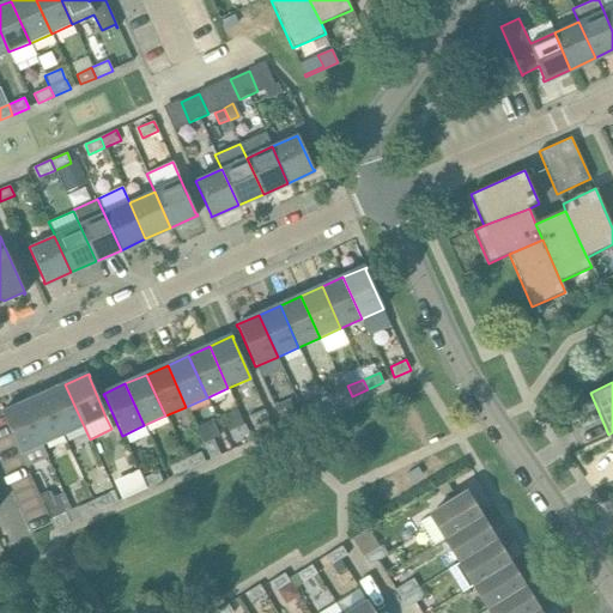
[(44,394),(64,435),(84,426),(65,384),(44,394)]
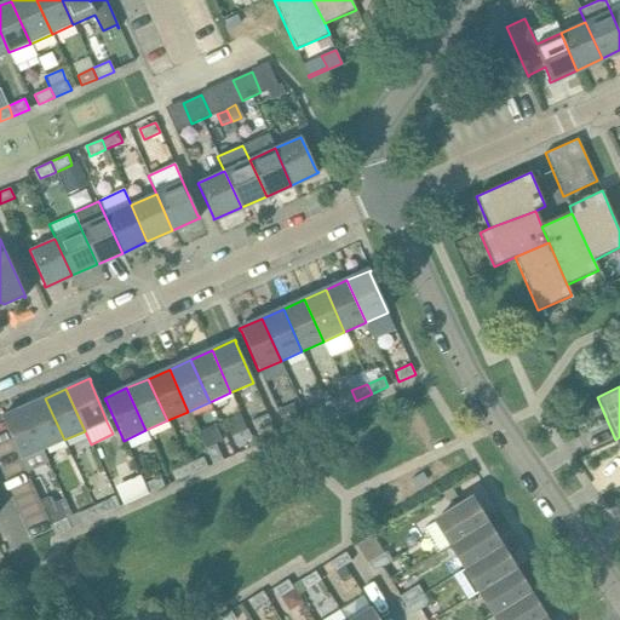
[(340,395),(325,402),(329,413),(345,405),(340,395)]
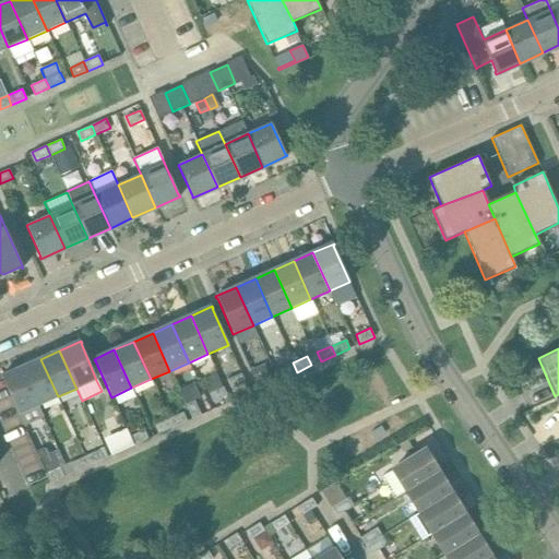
[(21,368),(38,405),(58,396),(40,359),(21,368)]
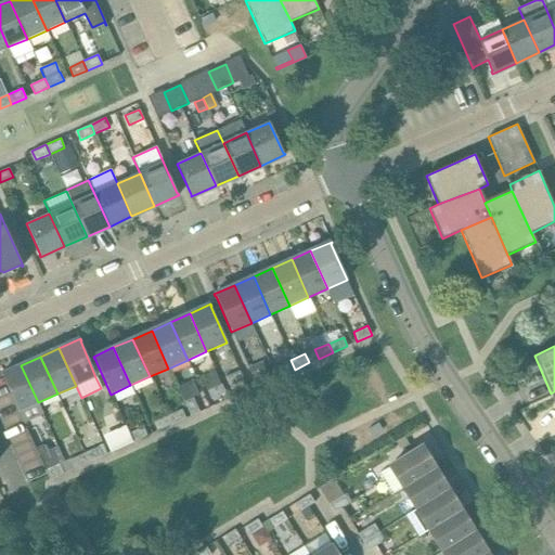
[(281,375),(295,370),(291,360),(276,366),(281,375)]
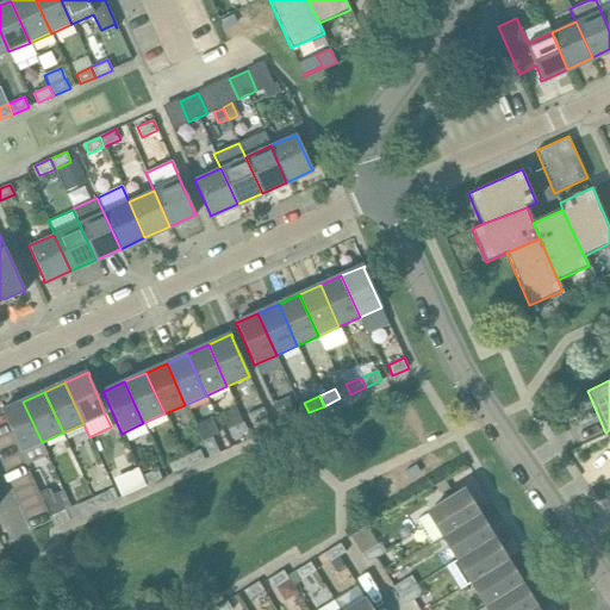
[(288,398),(273,404),(278,415),(281,424),(298,418),(293,408),(288,398)]
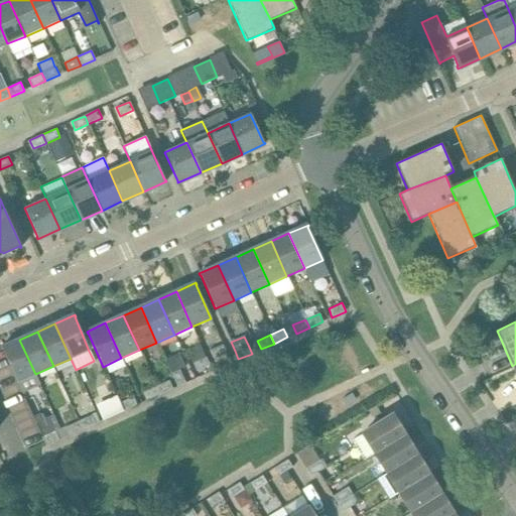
[(19,340),(1,348),(1,350),(2,349),(22,393),(40,385),(35,374),(19,340)]
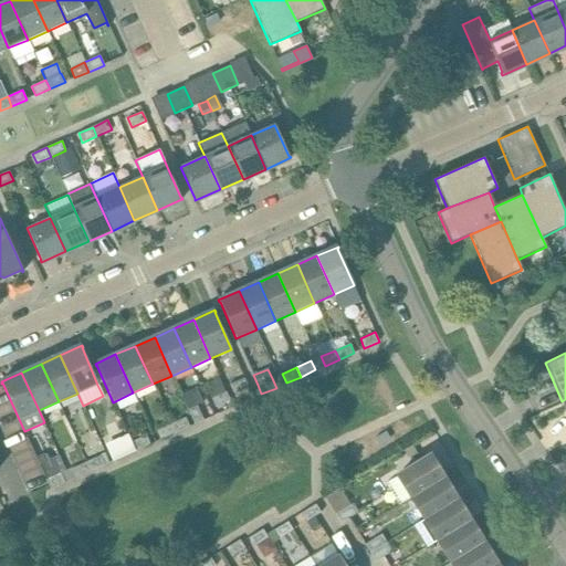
[(249,387),(244,378),(229,385),(233,394),(249,387)]
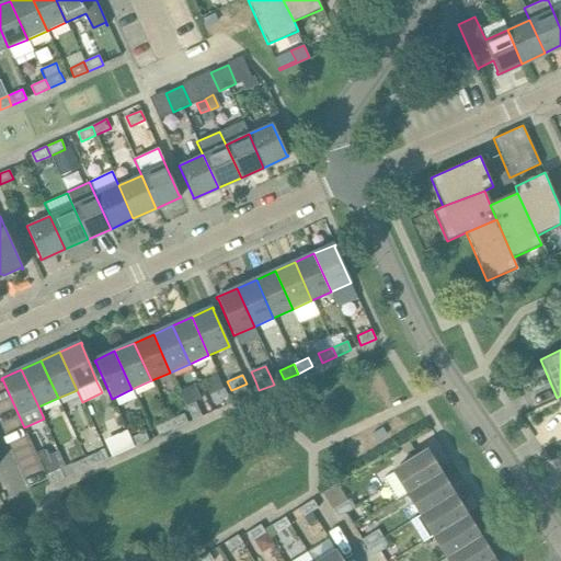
[(213,404),(228,398),(224,388),(209,395),(213,404)]
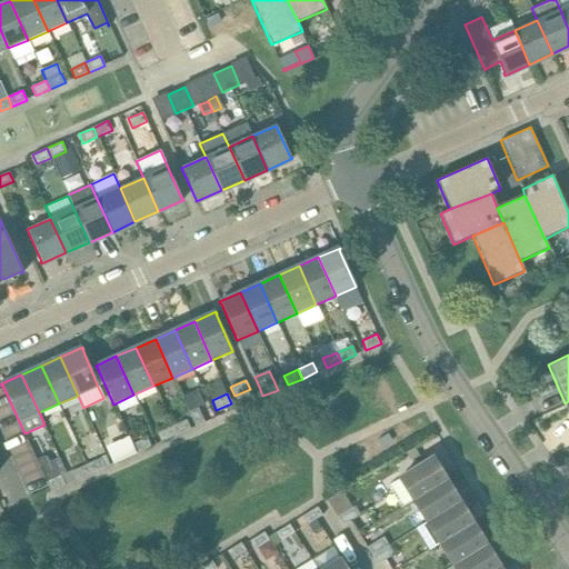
[(198,408),(188,411),(195,427),(205,422),(198,408)]
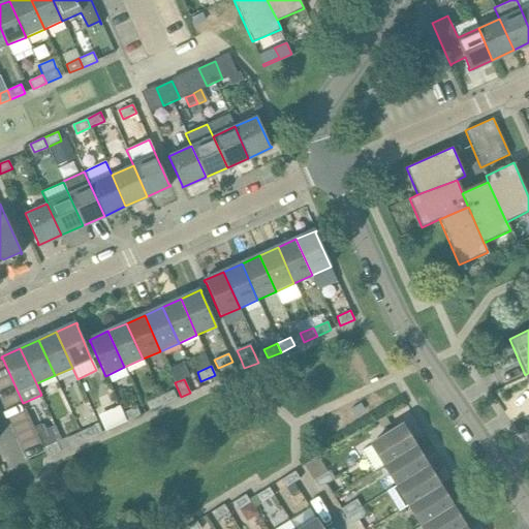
[(174,390),(159,396),(163,405),(177,399),(174,390)]
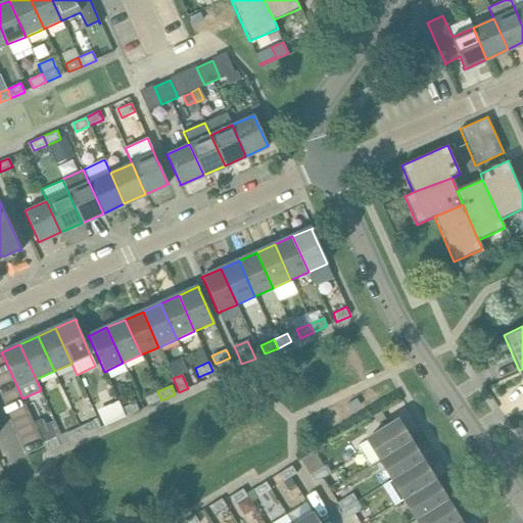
[(157,391),(144,397),(148,407),(161,400),(157,391)]
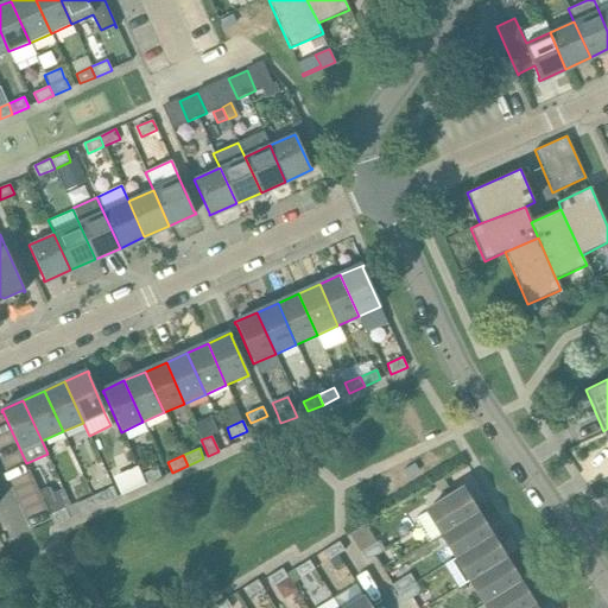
[(132,479),(116,485),(121,495),(145,485),(141,474),(138,467),(128,470),(132,479)]
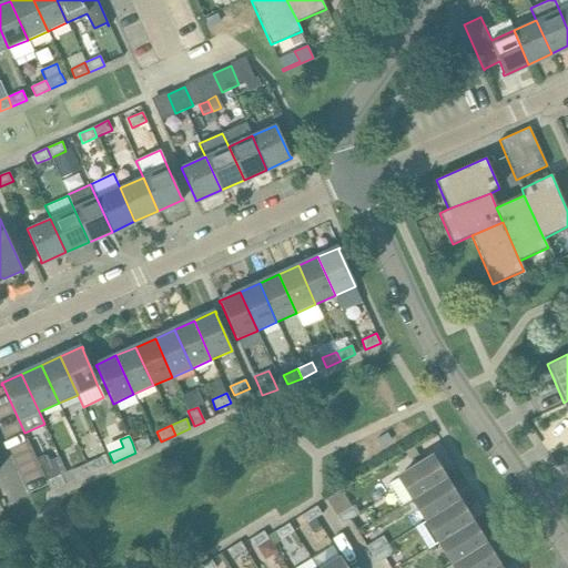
[(135,453),(151,446),(146,436),(132,443),(135,453)]
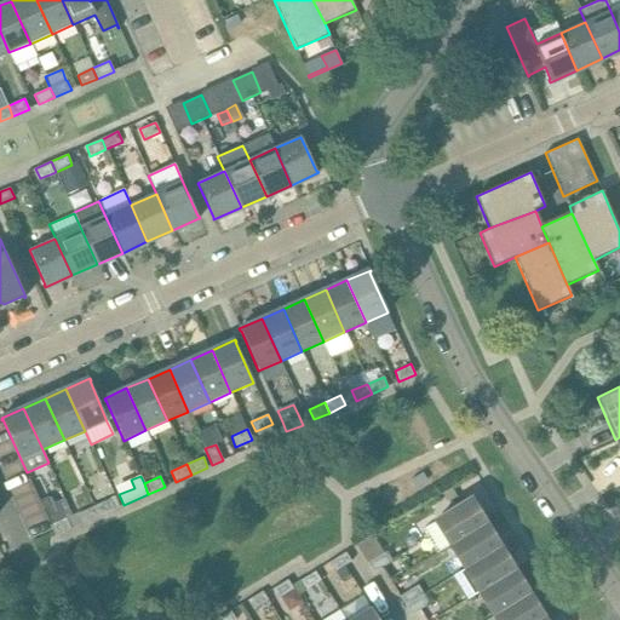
[(110,499),(93,506),(98,516),(114,509),(110,499)]
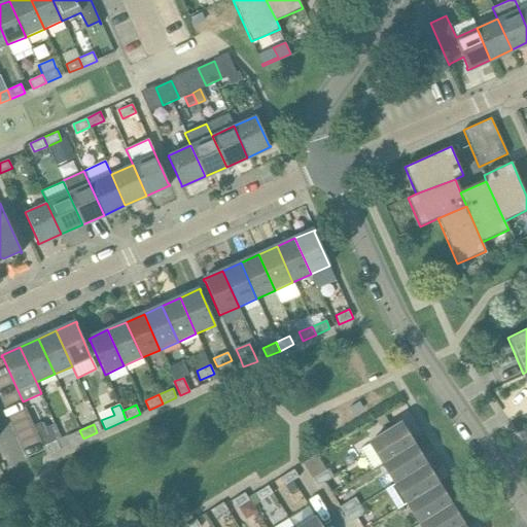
[(371,443),(383,462),(412,445),(399,424),(371,443)]
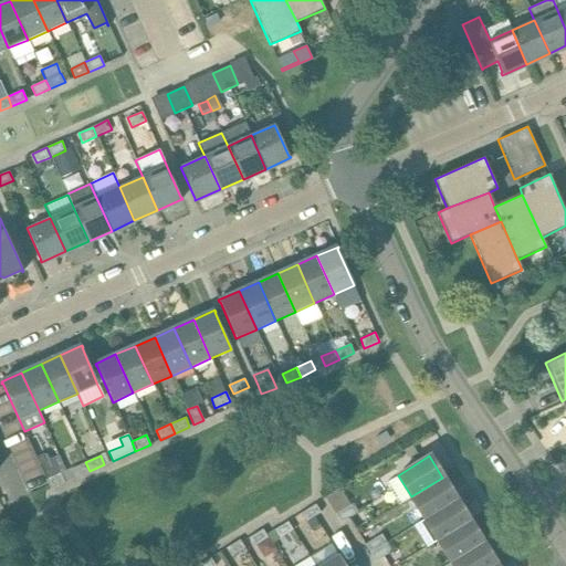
[(53,458),(41,463),(48,479),(46,480),(49,485),(50,489),(65,482),(61,473),(53,458)]
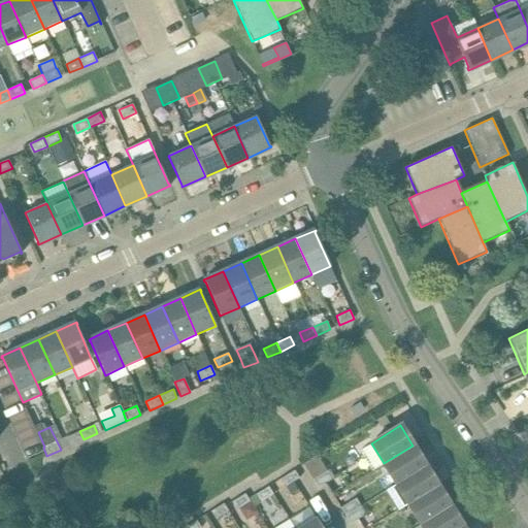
[(70,446),(84,439),(79,431),(66,437),(70,446)]
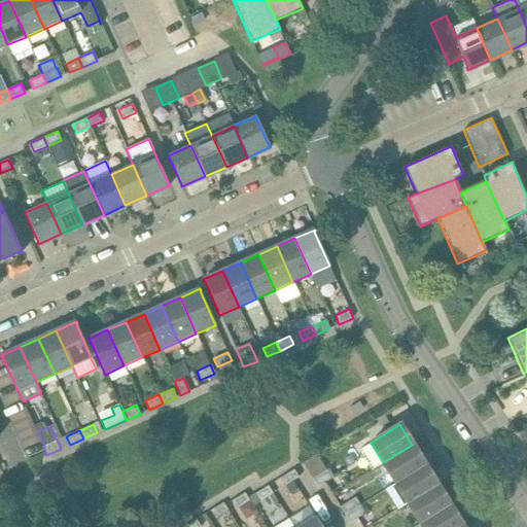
[(425,465),(412,445),(383,462),(395,483),(425,465)]
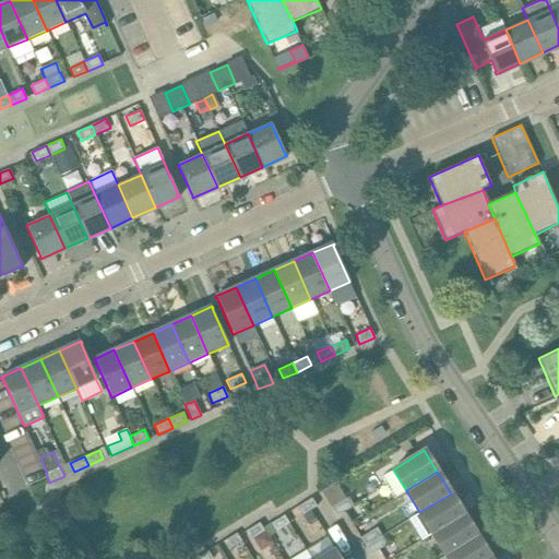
[(419,512),(414,515),(428,536),(433,533),(463,514),(451,494),(419,512)]
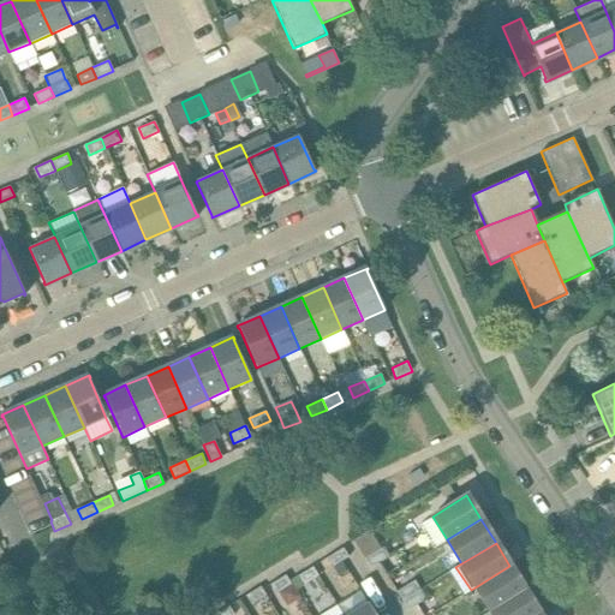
[(333,567),(348,556),(344,548),(328,557),(333,567)]
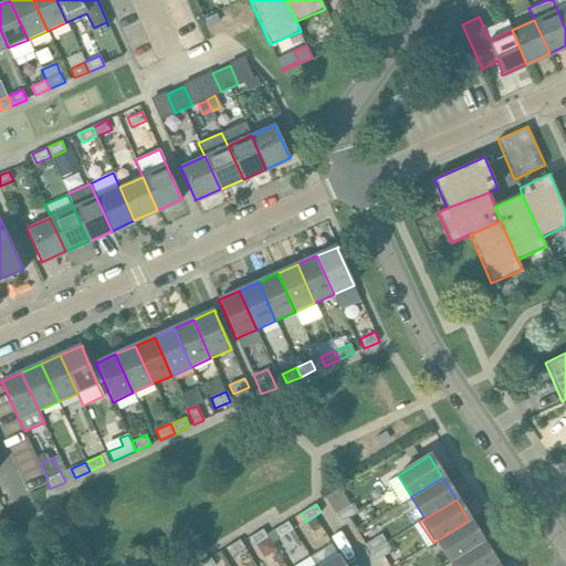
[(341,523),(348,519),(357,513),(352,504),(335,514),(341,523)]
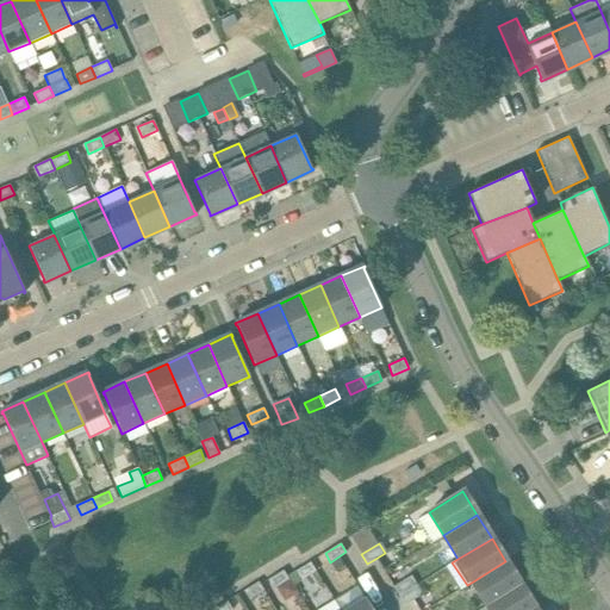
[(338,559),(330,564),(336,572),(343,567),(338,559)]
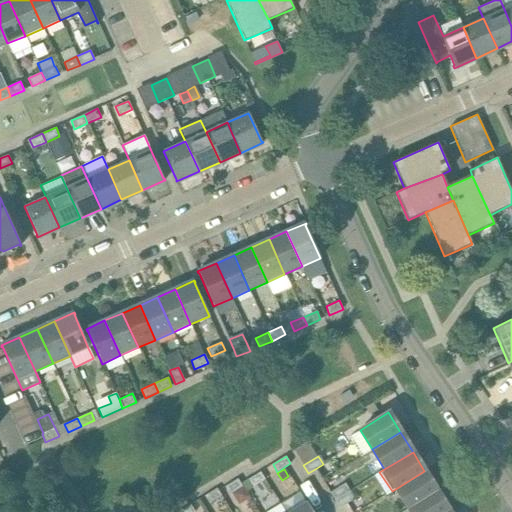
[(436,490),(424,471),(397,488),(409,507),(436,490)]
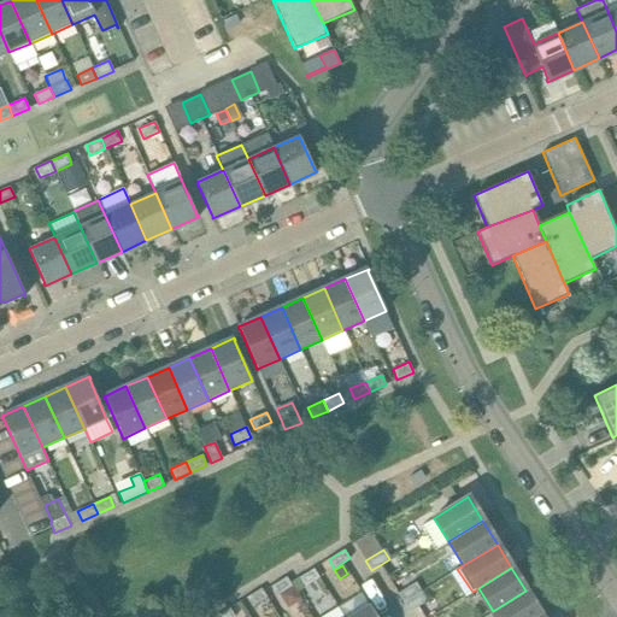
[(304,587),(319,577),(313,569),(298,577),(304,587)]
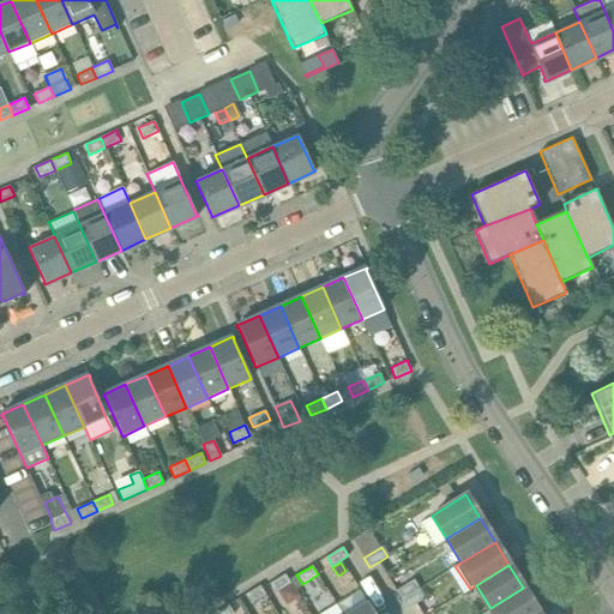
[(286,573),(270,583),(276,593),(290,583),(286,573)]
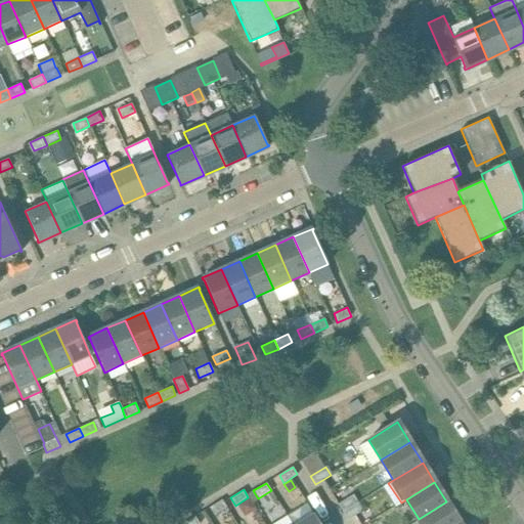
[(338,505),(342,512),(357,501),(353,494),(338,505)]
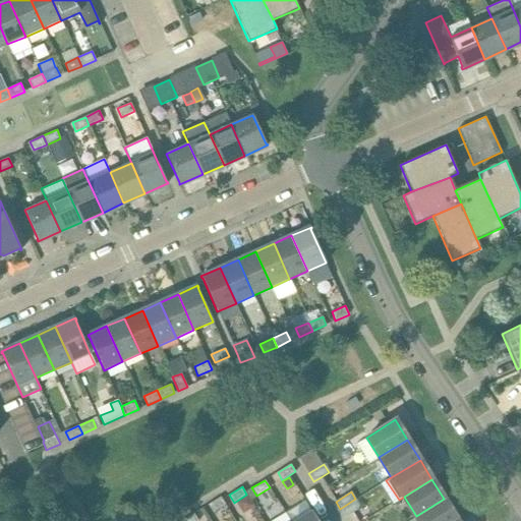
[(208,505),(213,512),(225,504),(221,497),(208,505)]
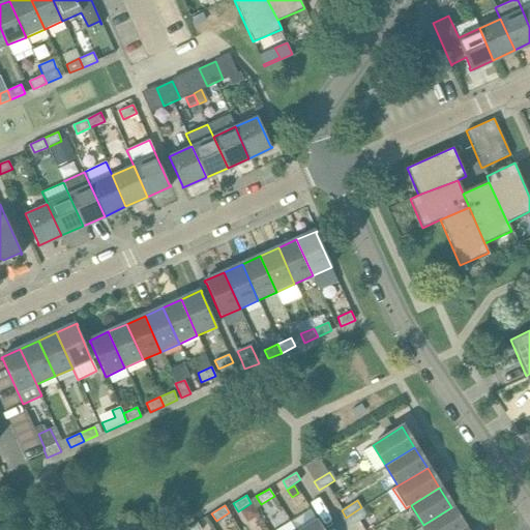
[(351,526),(359,522),(366,517),(361,507),(346,518),(351,526)]
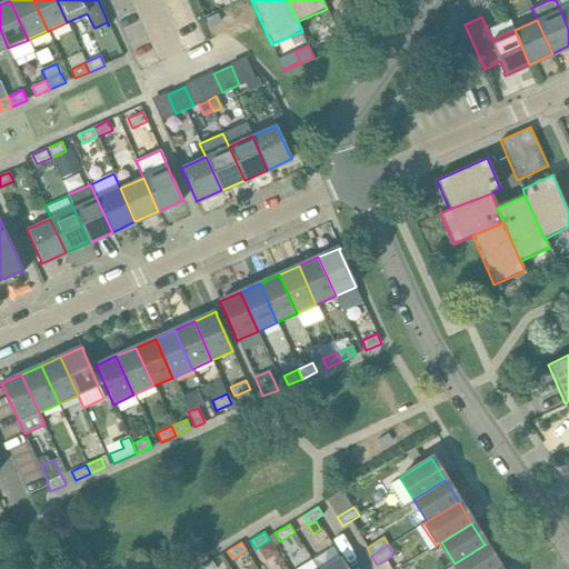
[(455,563),(446,568),(493,568),(499,567),(485,545),(455,563)]
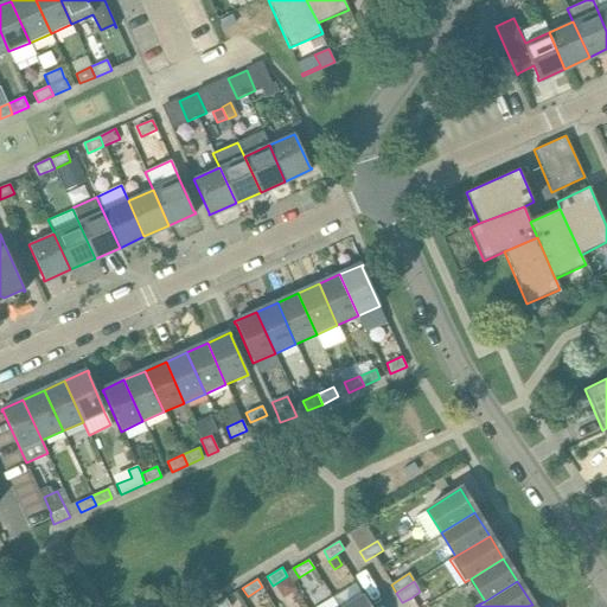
[(371,606),(364,595),(343,606),(371,606)]
